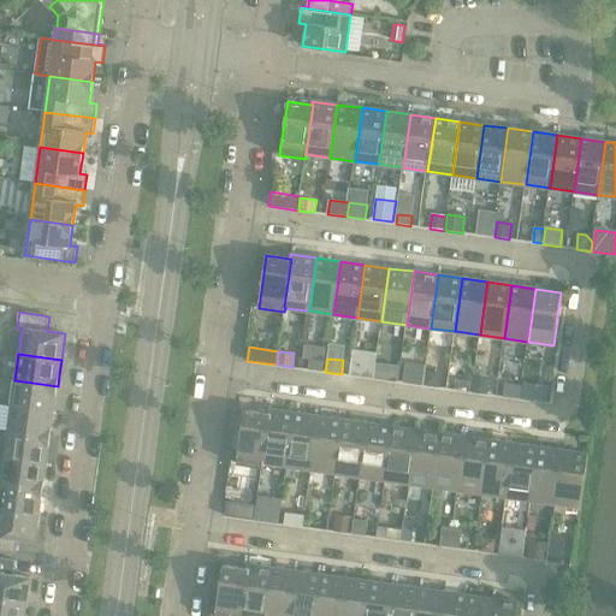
[(309,360),(308,369),(324,372),(325,362),(309,360)]
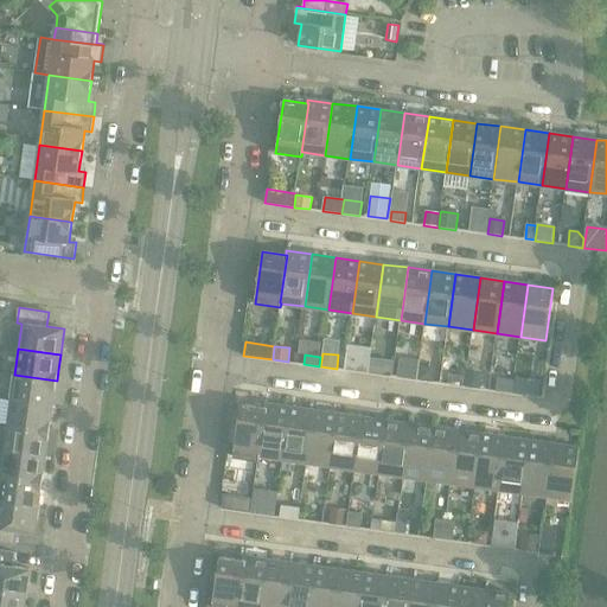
[(370,363),(369,374),(381,375),(382,359),(370,358),(370,363)]
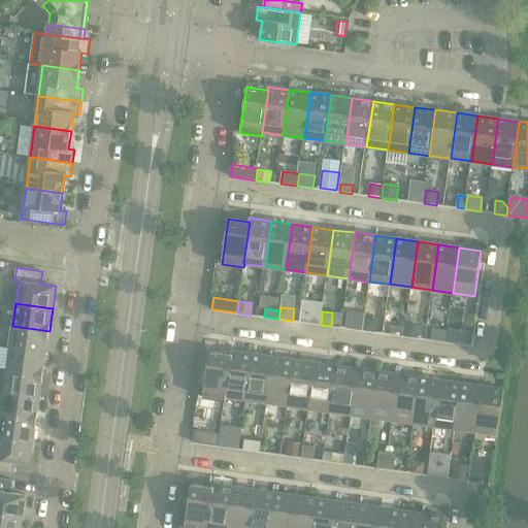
[(301,312),(299,322),(320,325),(321,325),(322,316),(301,312)]
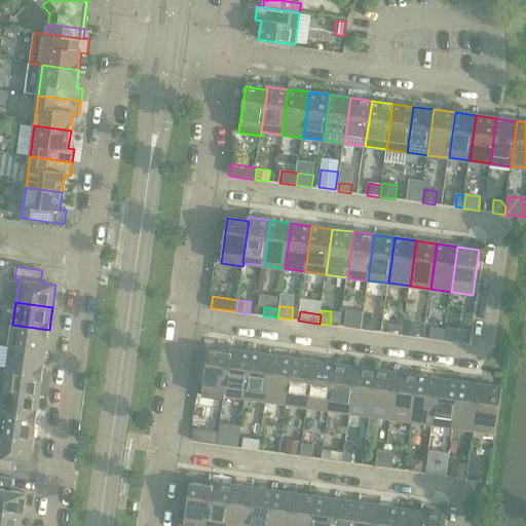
[(364,317),(363,330),(375,331),(376,325),(371,318),(364,317)]
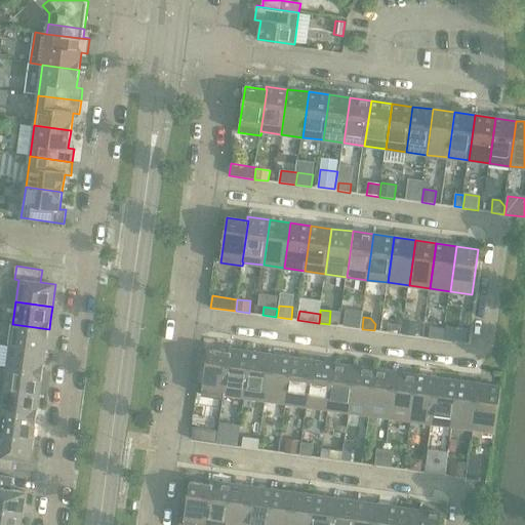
[(404,320),(402,334),(414,336),(416,321),(404,320)]
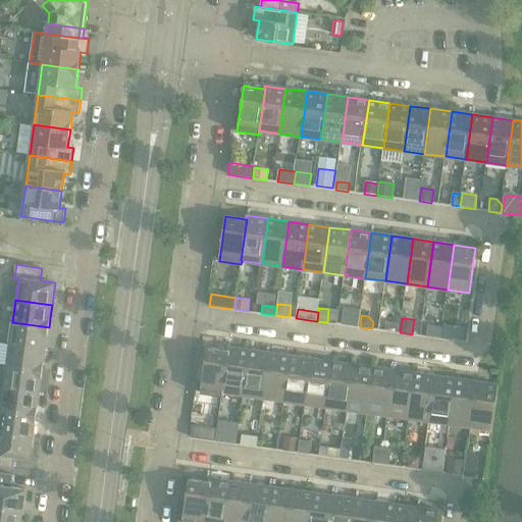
[(12,322),(10,344),(46,349),(47,335),(48,335),(49,327),(12,322)]
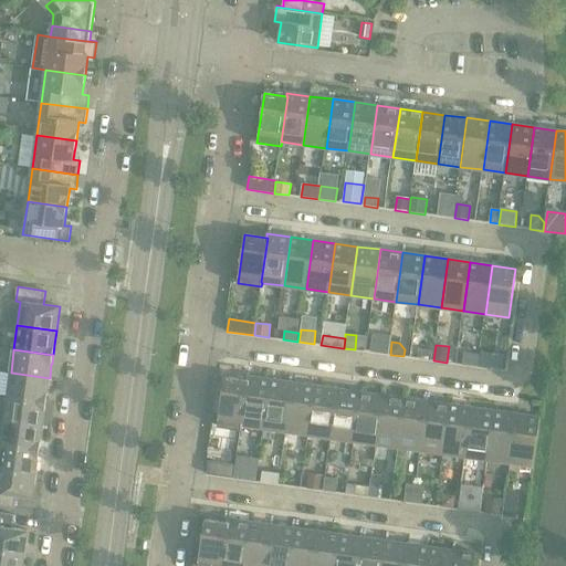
[(482,352),(480,367),(503,370),(504,355),(482,352)]
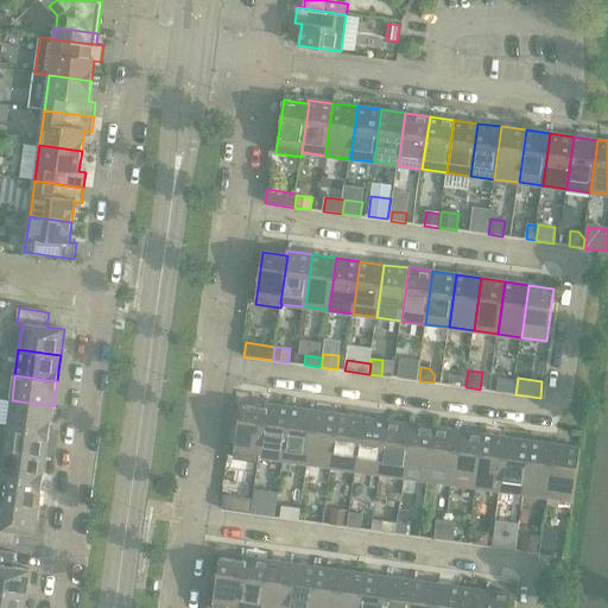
[(500,379),(498,392),(513,394),(515,381),(500,379)]
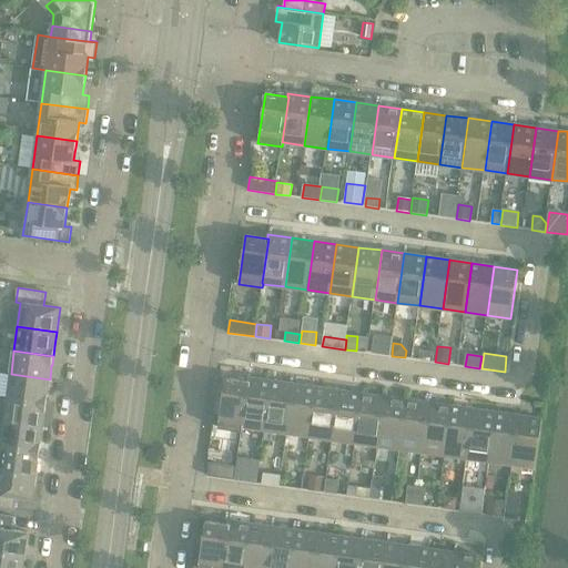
[(11,374),(8,398),(47,403),(48,394),(50,379),(11,374)]
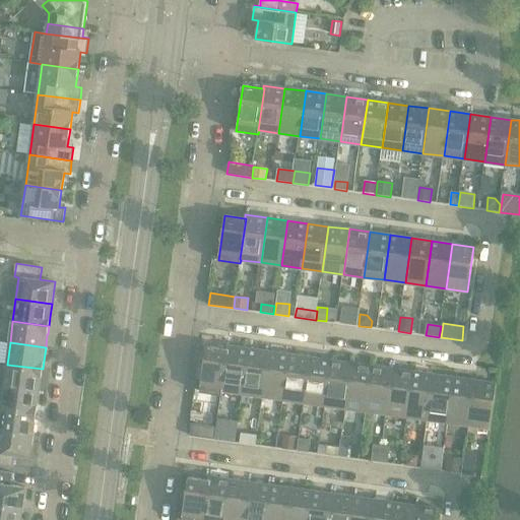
[(222,390),(222,391),(243,393),(249,348),(228,345),(226,349),(228,349),(222,390)]
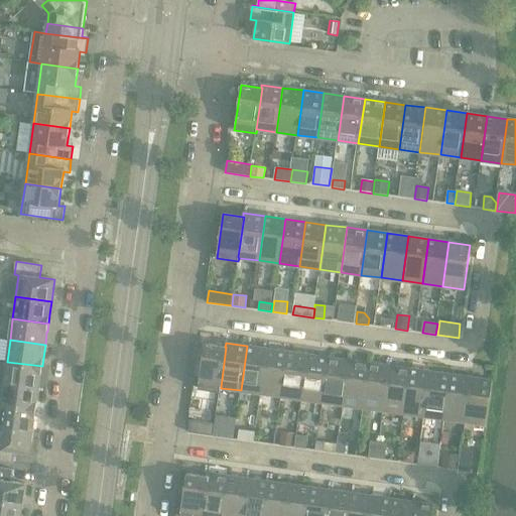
[(220,391),(221,388),(221,387),(226,347),(225,347),(205,344),(199,388),(220,391)]
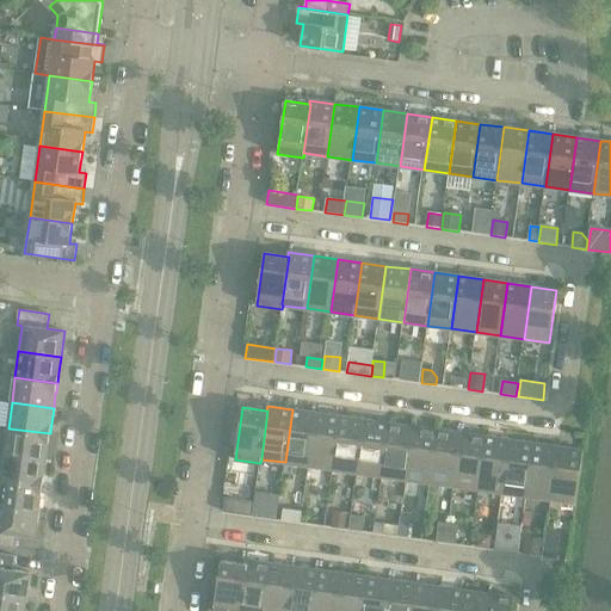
[(292,409),(285,462),(309,466),(316,413),(292,409)]
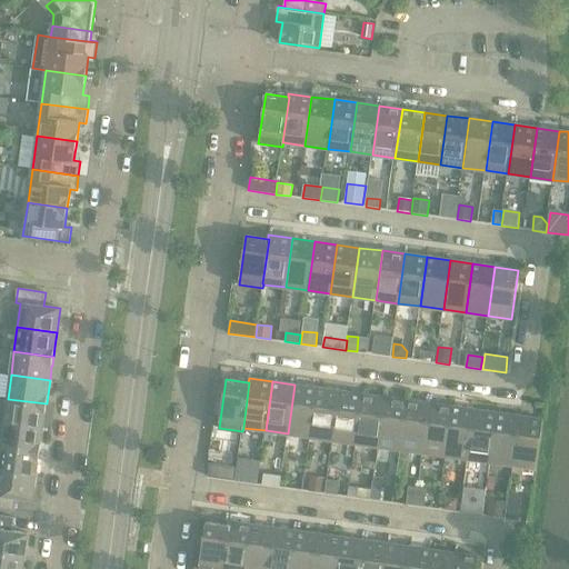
[(295,385),(288,433),(310,437),(317,388),(295,385)]
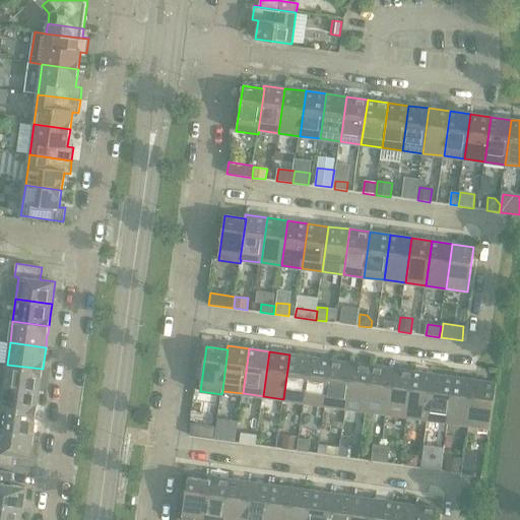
[(289,354),(283,399),(304,402),(310,358),(289,354)]
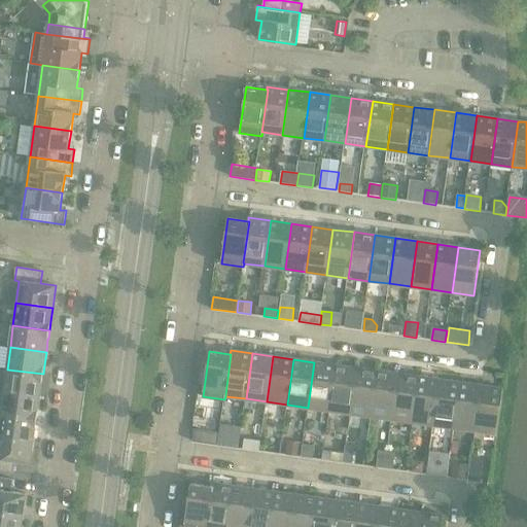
[(314,362),(308,408),(329,411),(336,365),(314,362)]
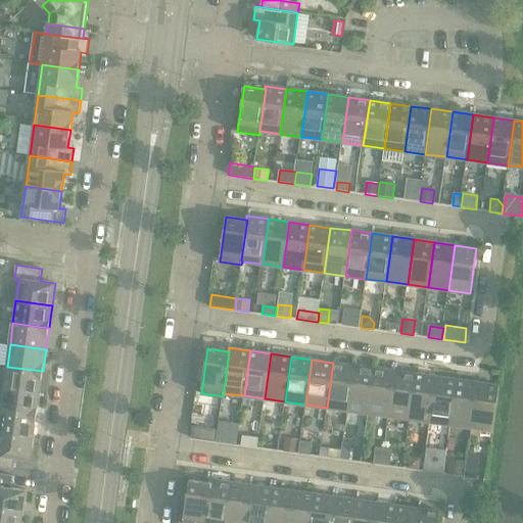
[(333,363),(327,408),(347,411),(353,365),(333,363)]
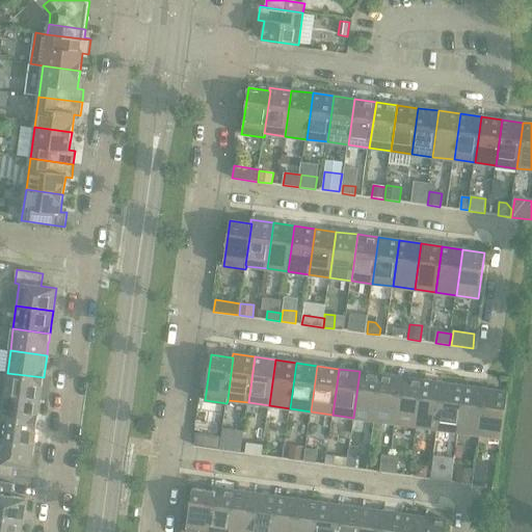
[(360,371),(353,418),(374,420),(381,374),(360,371)]
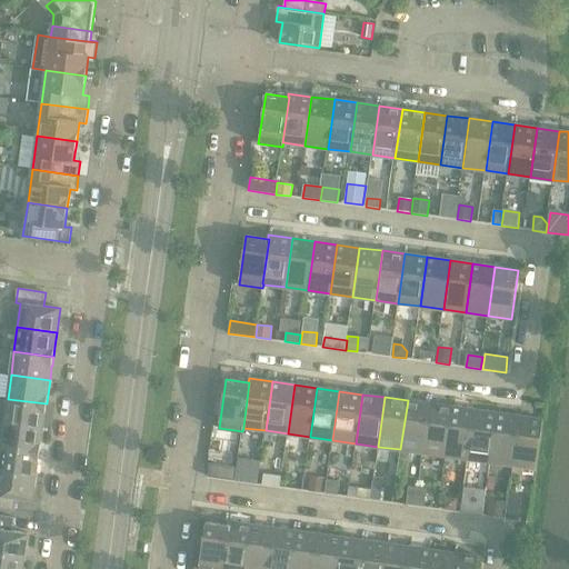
[(8,399),(5,422),(43,428),(45,413),(46,413),(47,403),(8,399)]
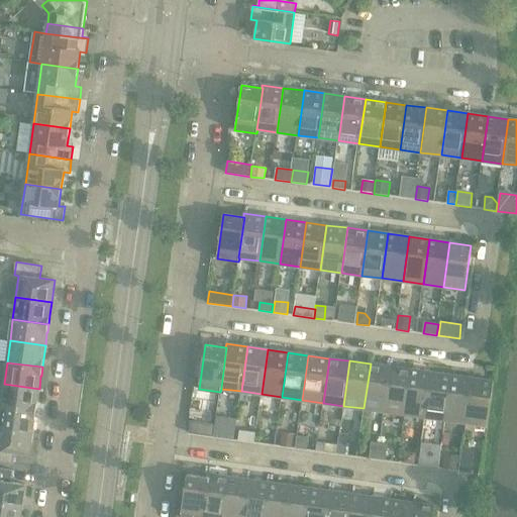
[(371,364),(364,408),(385,411),(391,367),(371,364)]
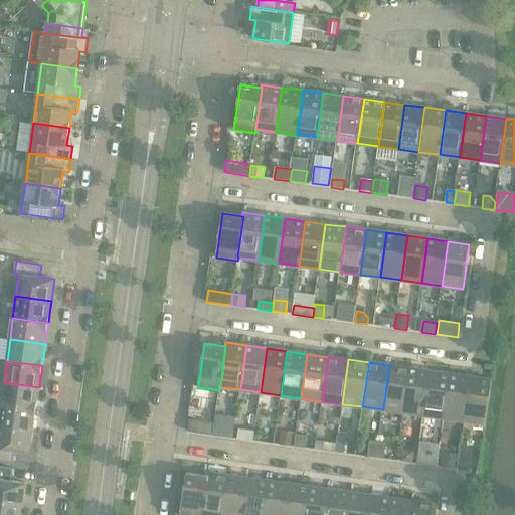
[(389,365),(383,409),(403,412),(409,368),(389,365)]
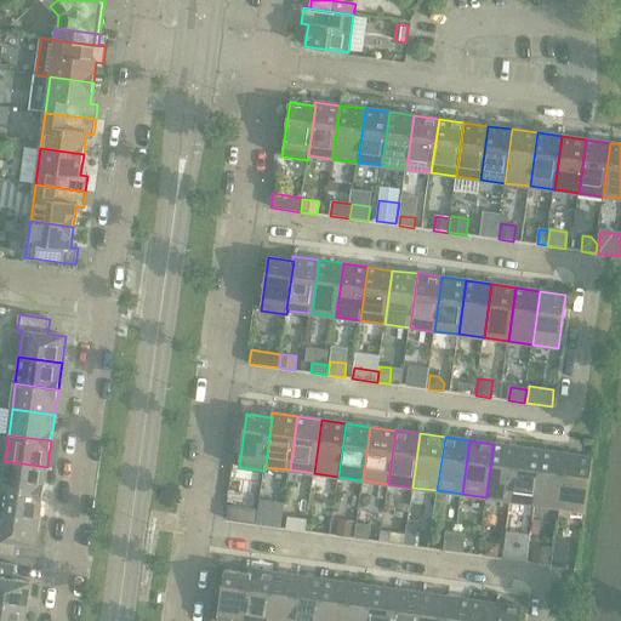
[(494,444),(486,497),(511,501),(518,448),(494,444)]
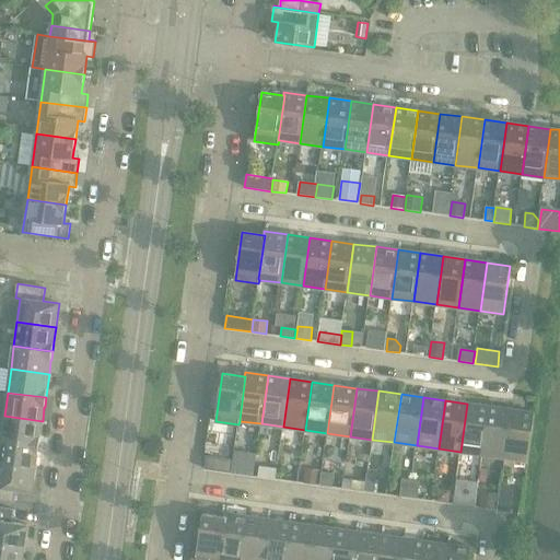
[(467,404),(461,452),(482,455),(489,407),(467,404)]
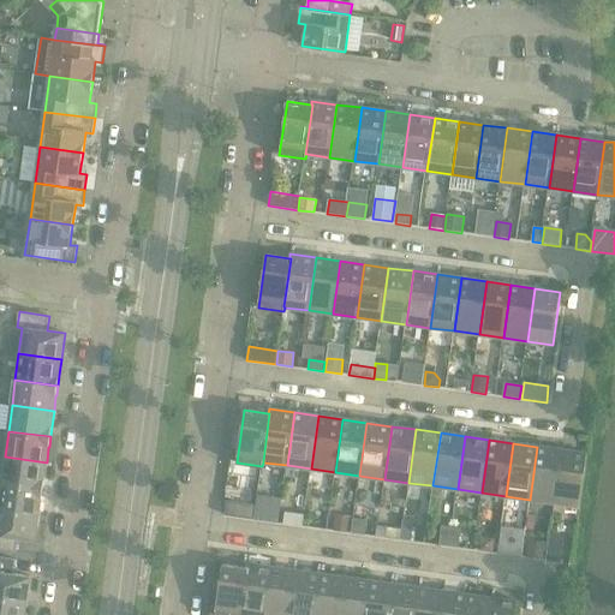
[(537,447),(530,500),(554,503),(562,449),(537,447)]
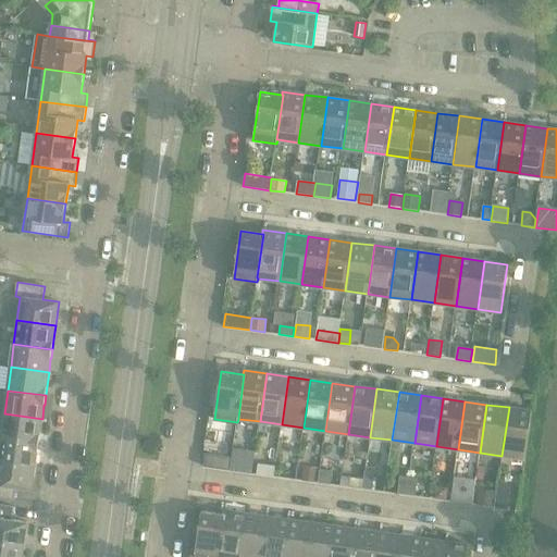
[(509,407),(502,456),(525,459),(532,410),(509,407)]
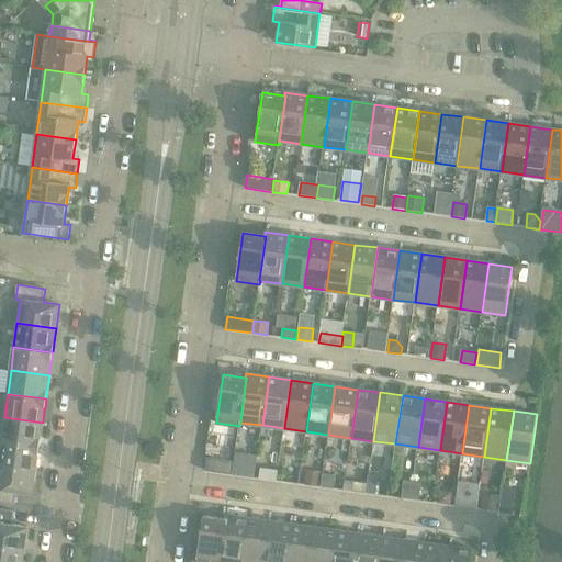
[(4,417),(1,440),(40,446),(41,437),(43,423),(4,417)]
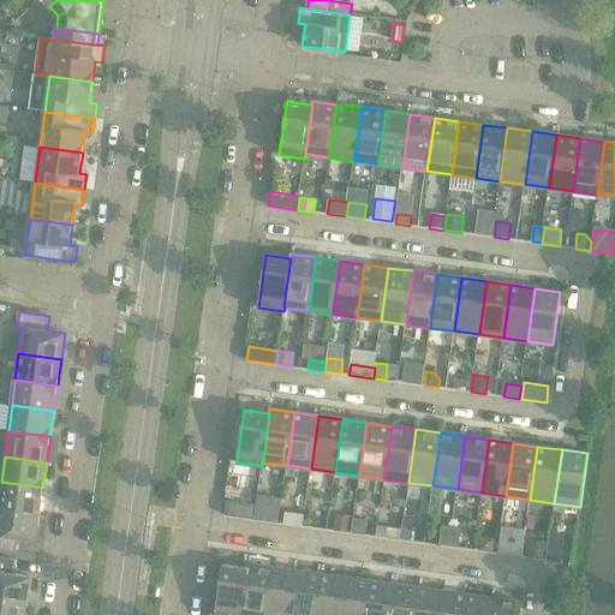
[(1,482),(0,487),(0,508),(40,514),(42,499),(43,488),(1,482)]
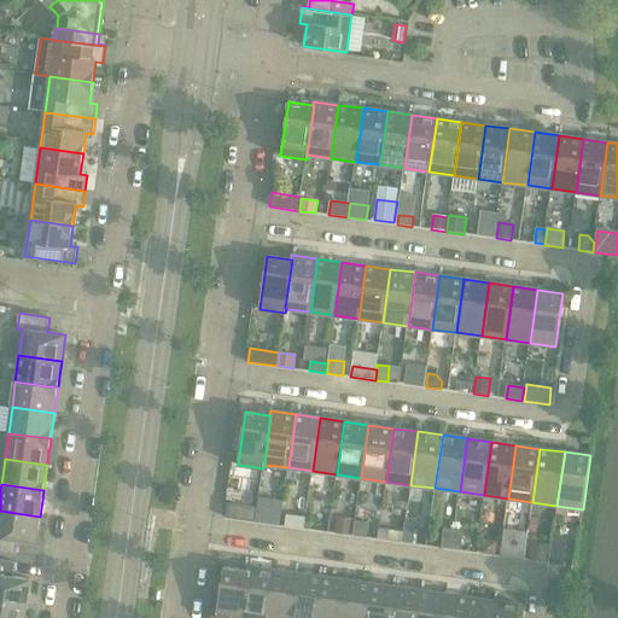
[(228,503),(226,518),(256,523),(257,508),(228,503)]
